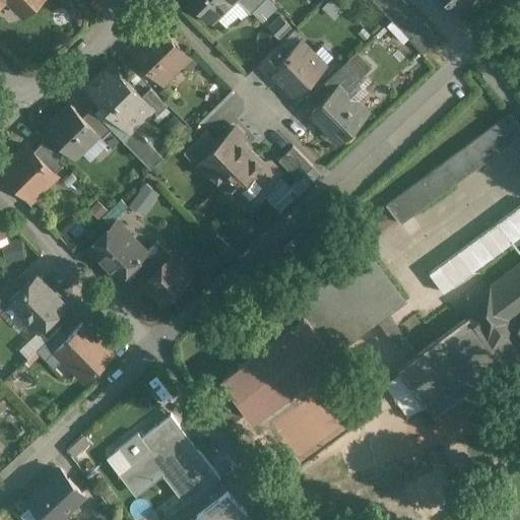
[(191,0),(212,20),(232,0),(191,0)]
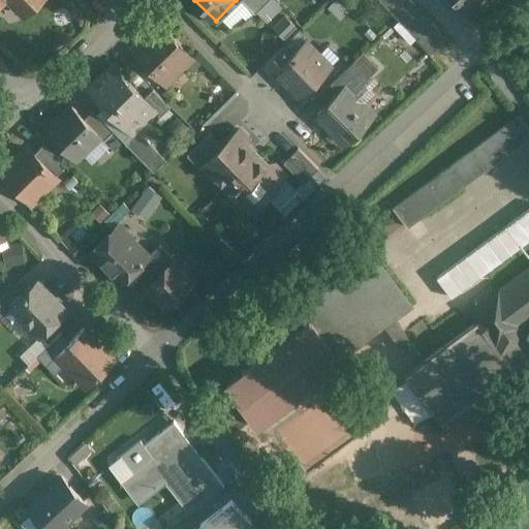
[(240,0),(254,14),(269,0),(240,0)]
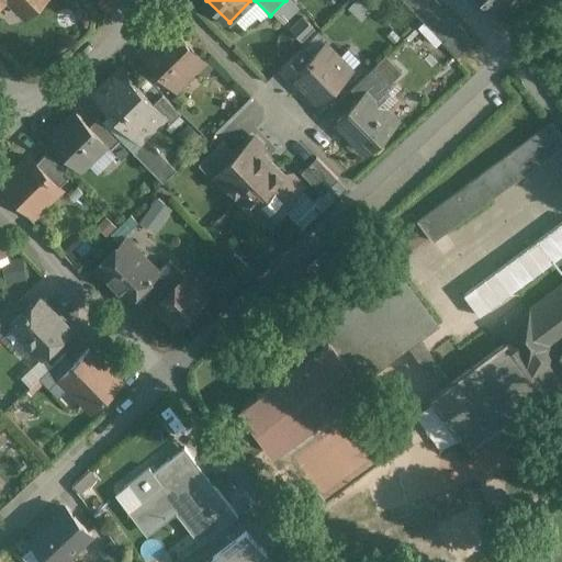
[(474,42),(435,0),(402,0),(457,58),(474,42)]
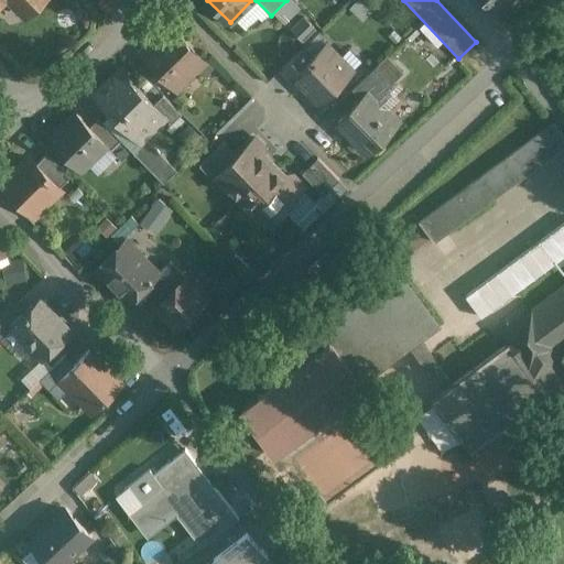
[(487,0),(499,12),(511,0),(487,0)]
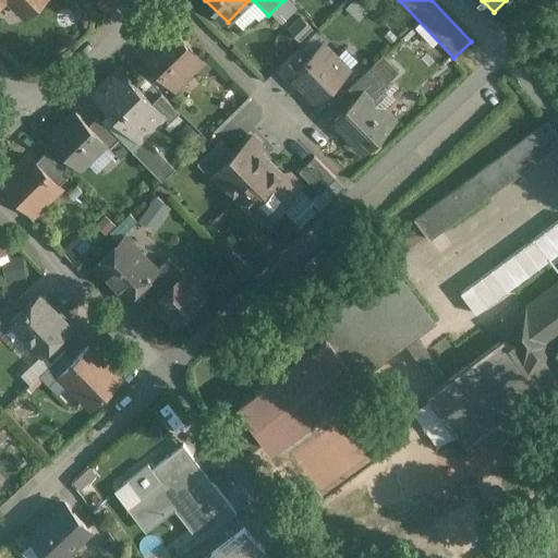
[(202,61),(174,33),(158,49),(149,39),(137,51),(173,88),(202,61)]
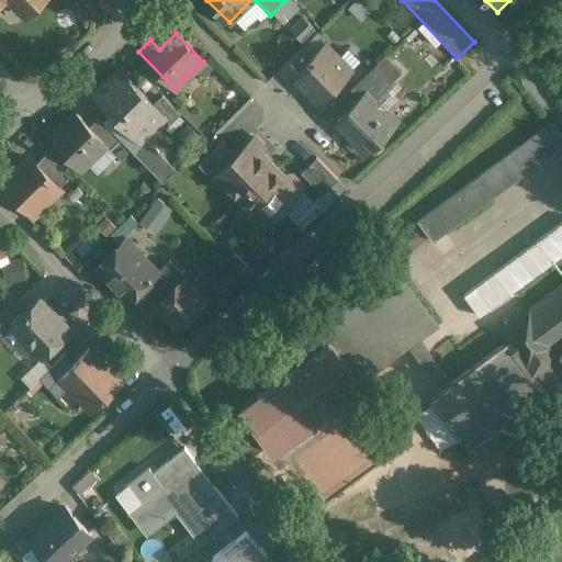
[(311,58),(292,77),(293,77),(318,103),(345,77),(340,72),(340,59),(325,44),(311,58)]
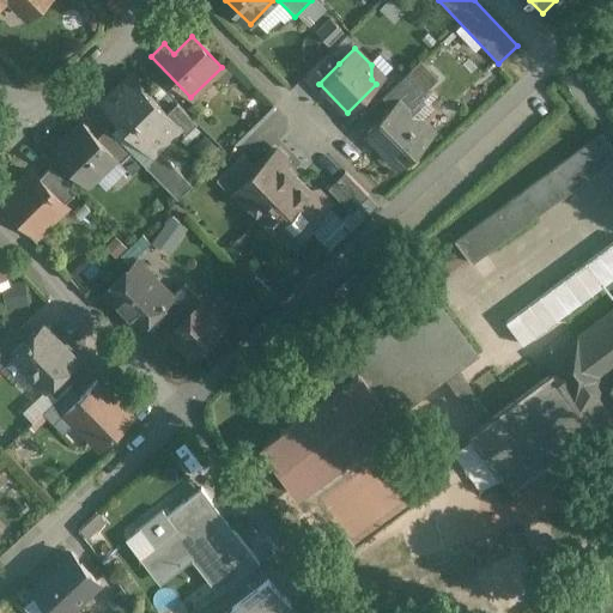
[(328,54),(305,77),(316,87),(320,84),(319,84),(339,64),(328,54)]
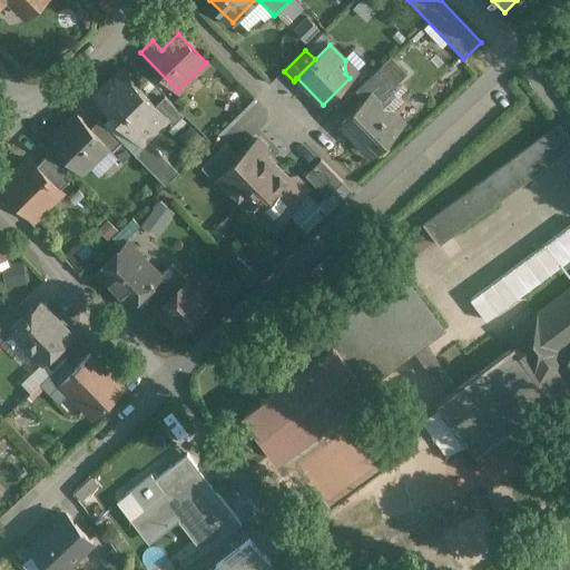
[(383,65),(355,91),(365,100),(369,96),(377,105),(400,82),(383,65)]
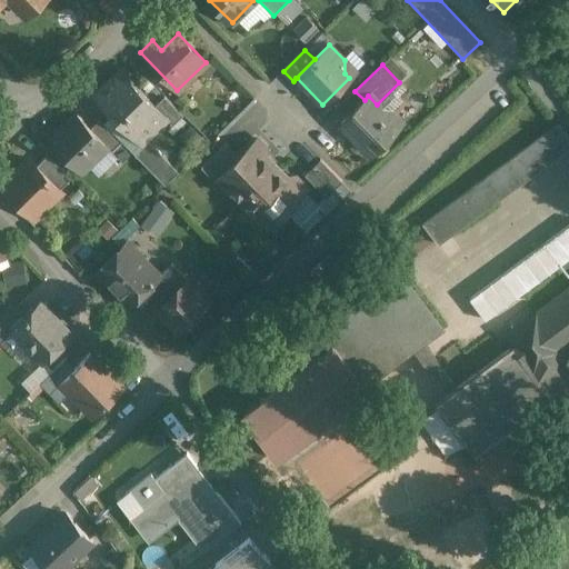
[(165,115),(121,71),(96,96),(139,140),(165,115)]
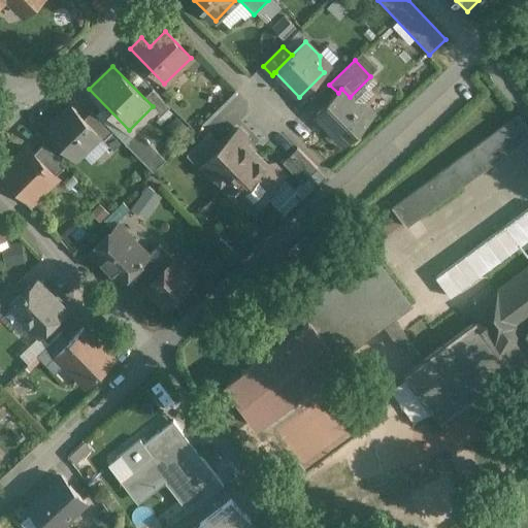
[(350,97),(341,89),(338,93),(317,114),(344,142),(370,118),(350,97)]
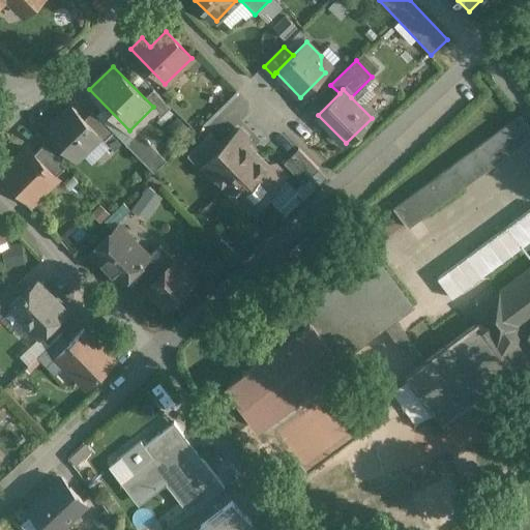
[(84,120),(71,107),(48,129),(77,159),(99,137),(100,137),(84,120)]
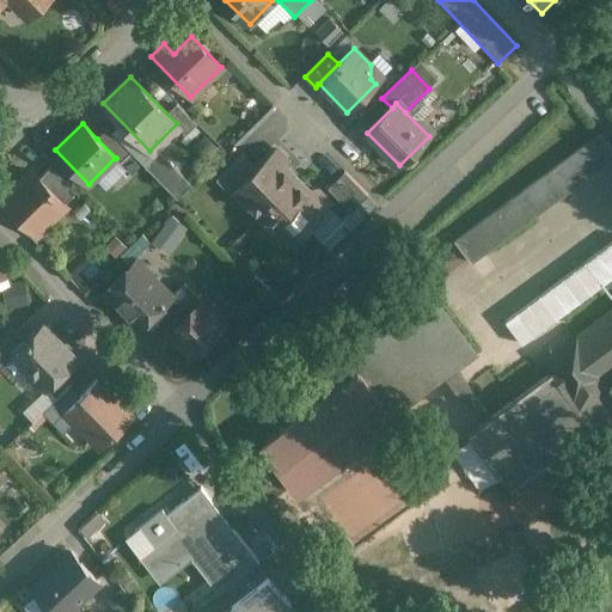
[(130,152),(108,128),(97,139),(116,158),(115,158),(120,163),(130,152)]
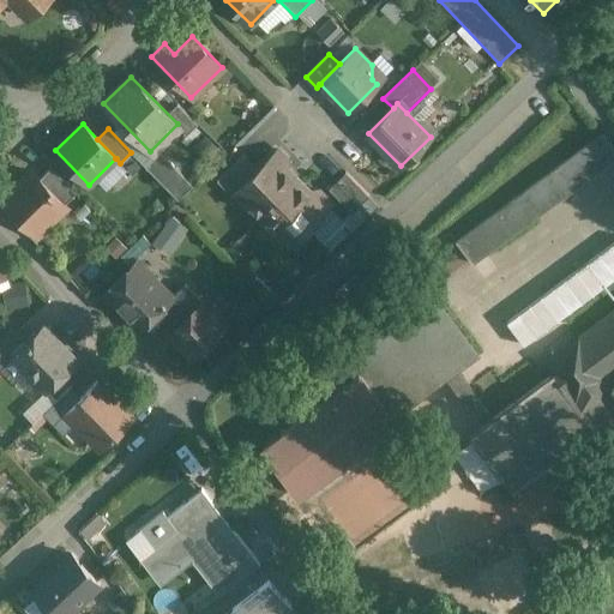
[(613,149),(602,133),(456,241),(473,264),(613,161),(613,149)]
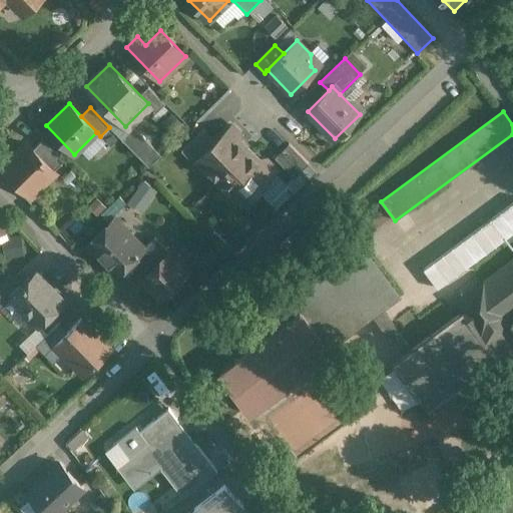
[(215,142),(197,159),(198,160),(218,180),(248,151),(239,142),(239,133),(232,126),(215,142)]
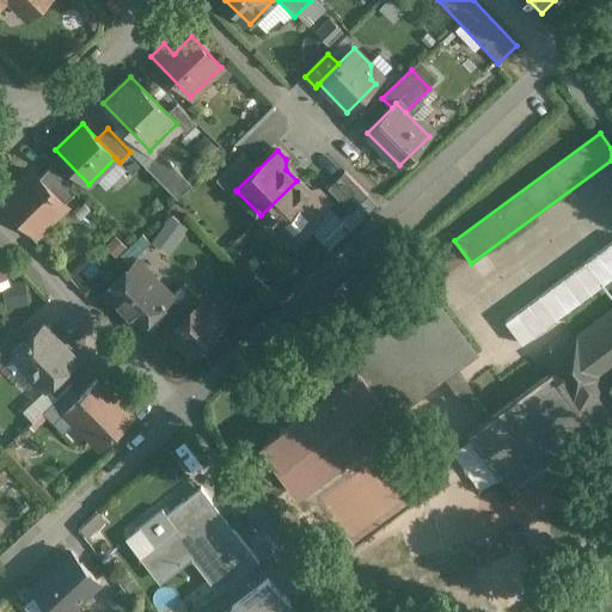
[(191,185),(159,152),(145,166),(177,200),(191,185)]
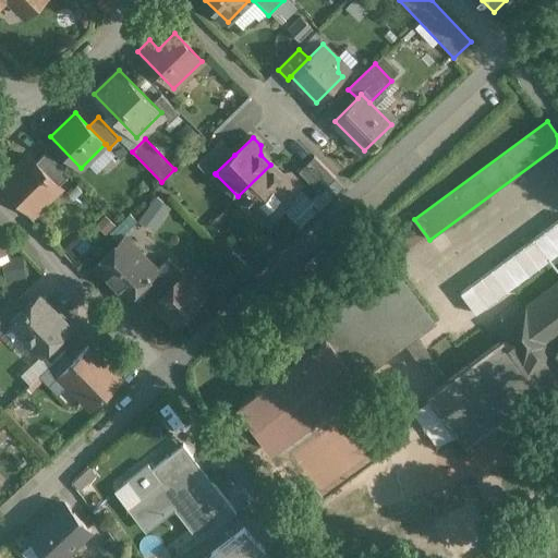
[(220,141),(197,165),(211,179),(216,174),(215,173),(234,155),(220,141)]
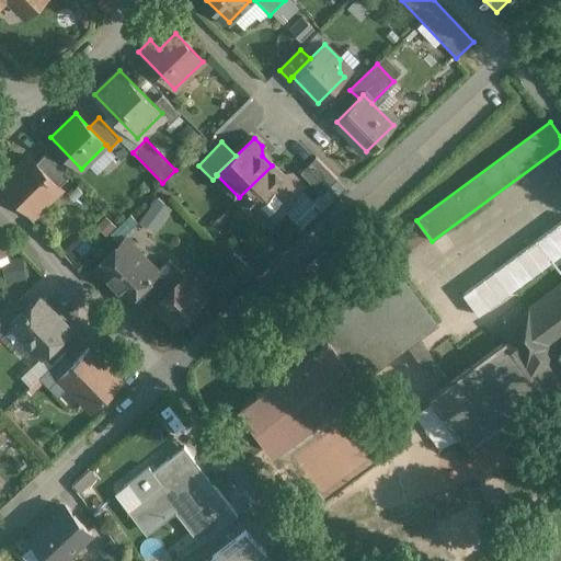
[(70,176),(47,153),(36,163),(59,186),(70,176)]
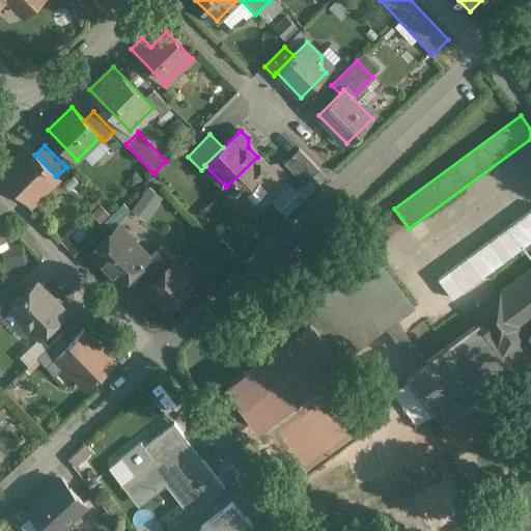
[(34,155),(28,148),(3,174),(26,198),(37,187),(43,192),(44,191),(49,191),(56,184),(56,179),(57,177),(34,155)]
